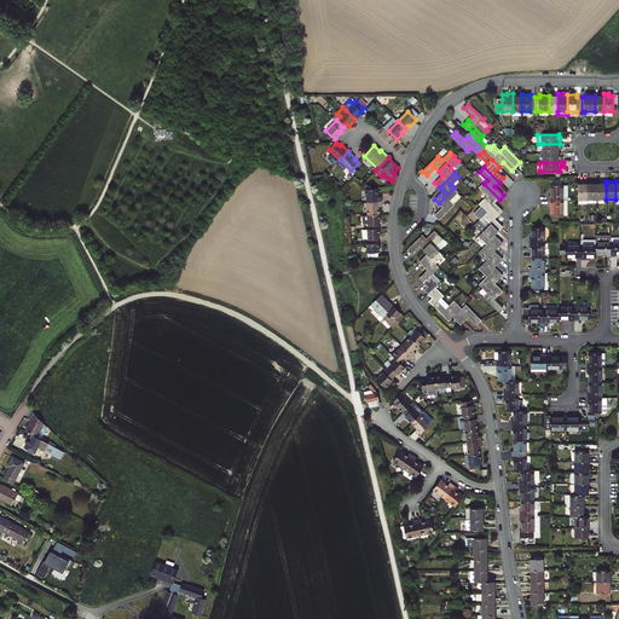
[(588,200),(588,183),(582,183),(582,184),(578,184),(579,204),(588,204),(586,200),(588,200)]
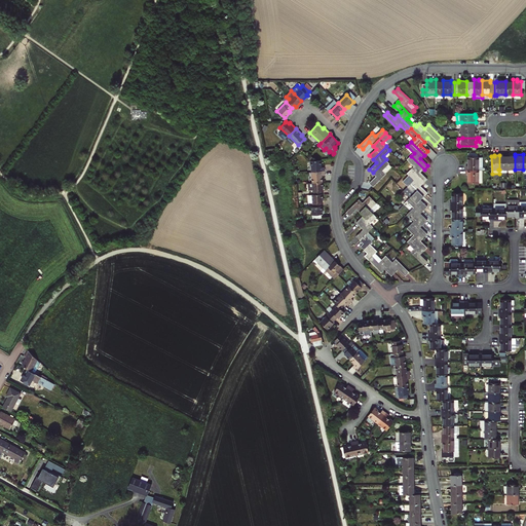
[(411,170),(424,183),(427,179),(421,173),(424,170),(411,156),(407,159),(414,166),(411,170)]
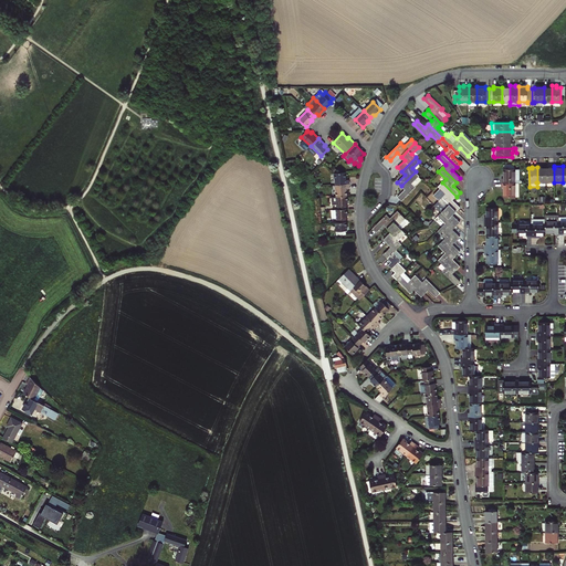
[(503,184),(515,184),(515,169),(504,169),(504,179),(503,179),(503,184)]
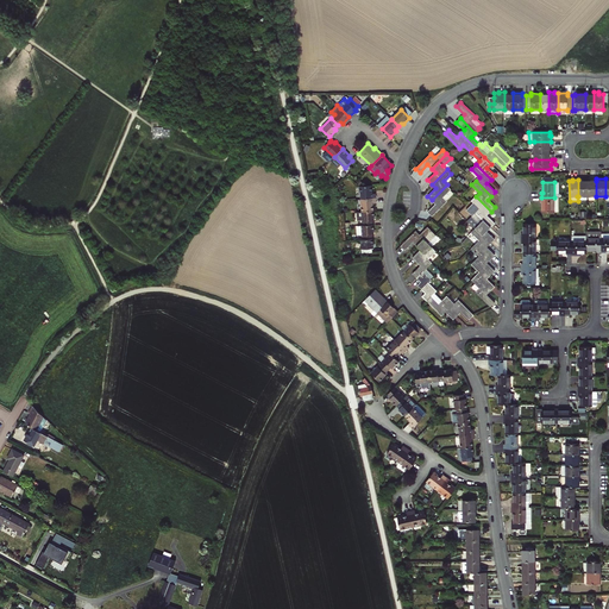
[(374,194),(372,184),(360,186),(362,199),(377,198),(377,194),(374,194)]
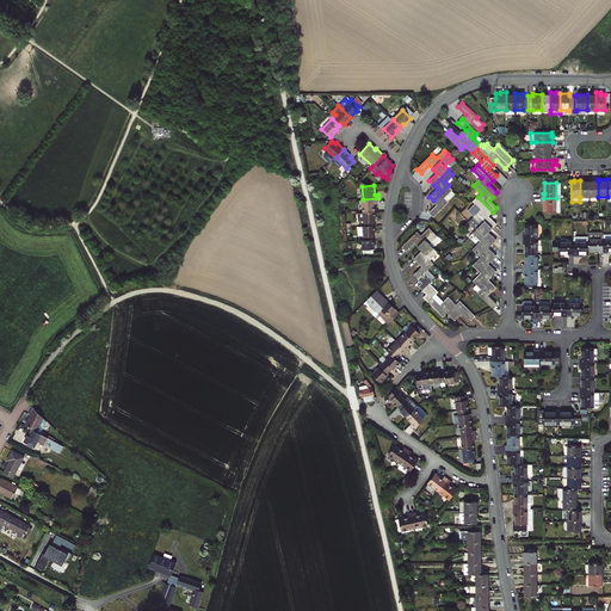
[(456,192),(449,185),(433,201),(437,204),(429,213),(433,217),(449,202),(448,201),(456,192)]
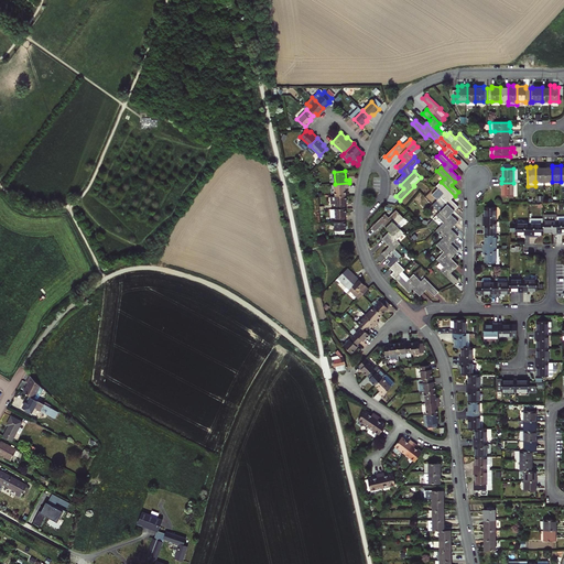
[(441,196),(455,210),(458,207),(451,199),(455,196),(441,182),(436,185),(444,193),(441,196)]
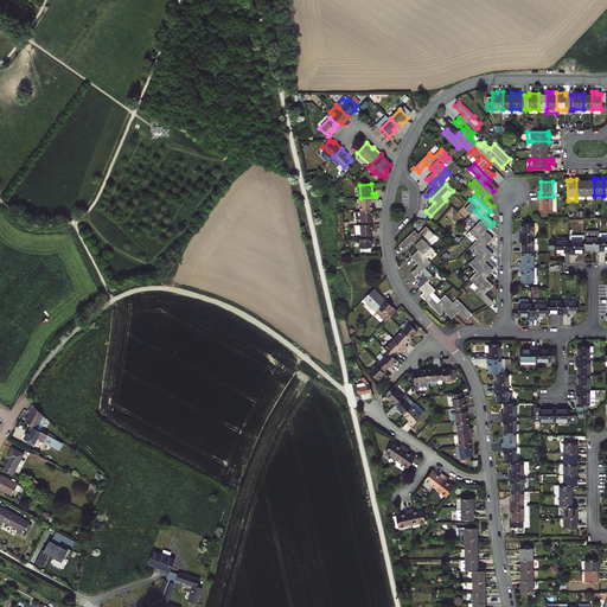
[(376,197),(360,198),(362,211),(374,210),(372,202),(376,202),(376,197)]
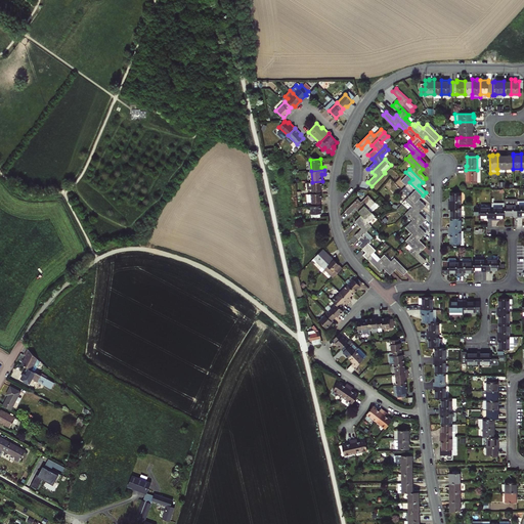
[(466,173),(467,173),(468,182),(477,182),(477,170),(466,170),(466,173)]
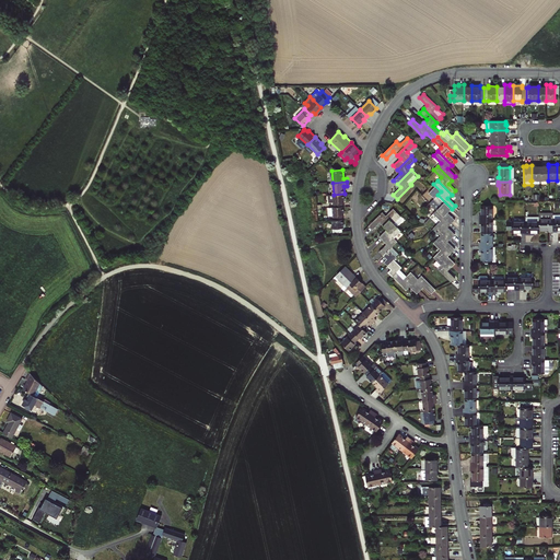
[(345,194),(334,195),(331,195),(333,207),(343,206),(343,202),(345,202),(345,194)]
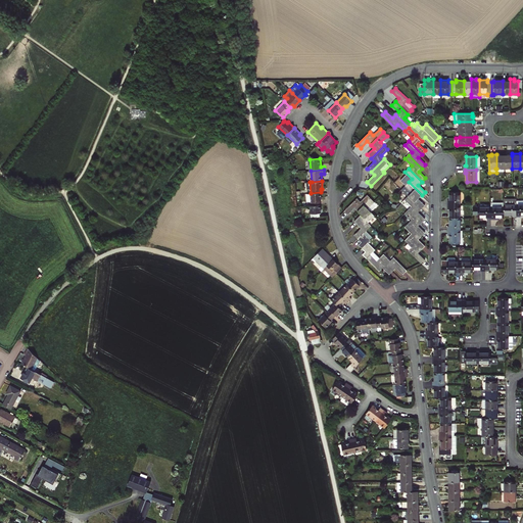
[(409,196),(422,209),(425,205),(419,198),(422,195),(409,182),(405,186),(412,193),(409,196)]
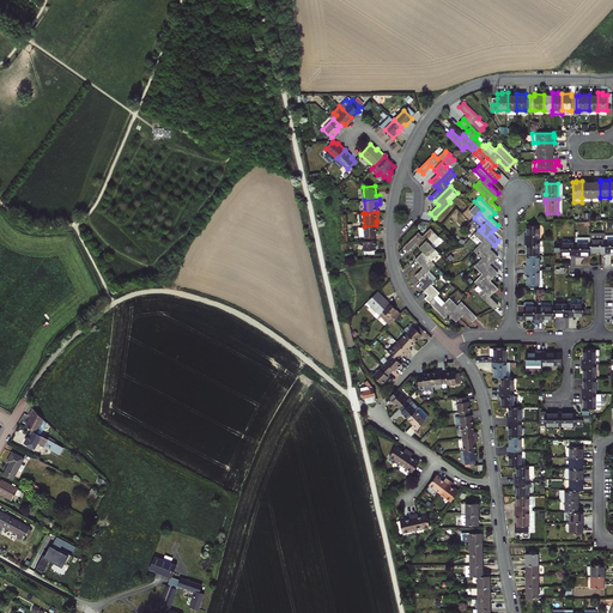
[(376,225),(364,226),(360,226),(360,236),(364,236),(365,241),(376,240),(375,236),(376,236),(376,225)]
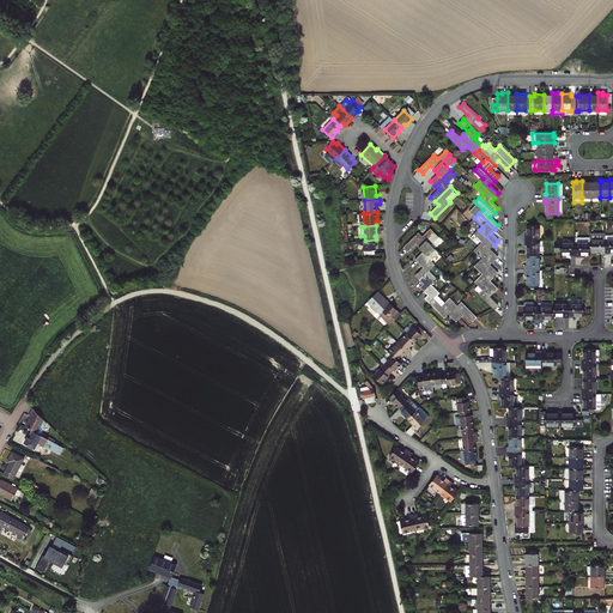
[(526,236),(526,241),(540,241),(540,225),(528,225),(528,236),(526,236)]
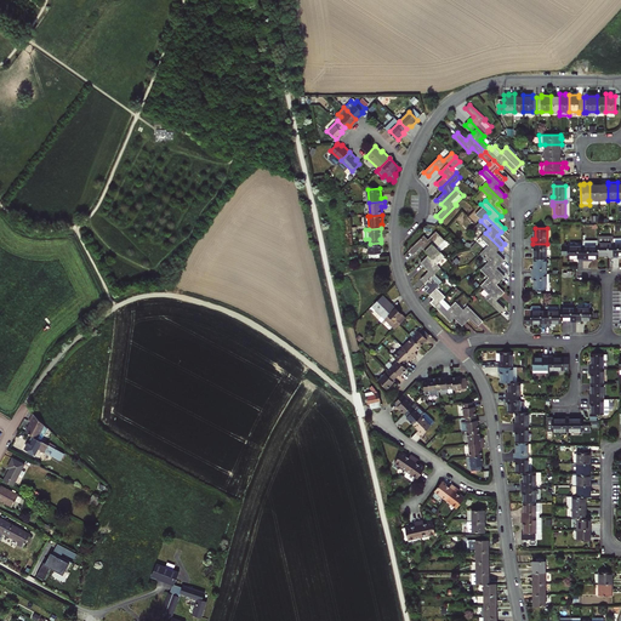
[(440,235),(436,231),(428,239),(423,235),(409,250),(412,255),(421,246),(425,250),(440,235)]
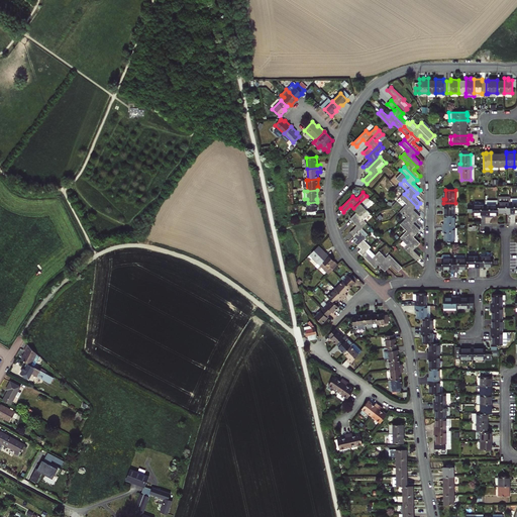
[(404,207),(417,220),(420,216),(414,209),(417,207),(404,194),(400,197),(407,204),(404,207)]
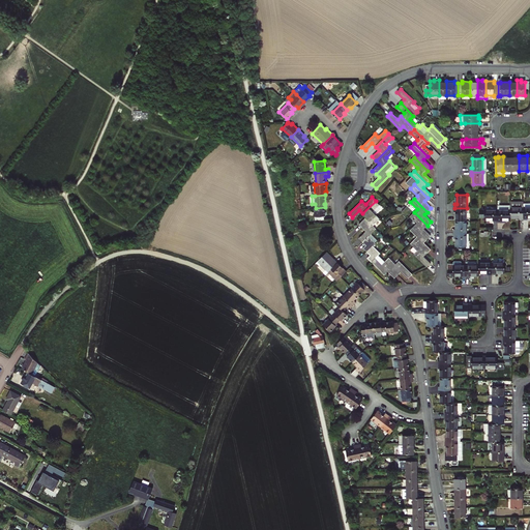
[(373,211),(380,205),(376,201),(362,213),(366,217),(359,225),(363,229),(377,215),(373,211)]
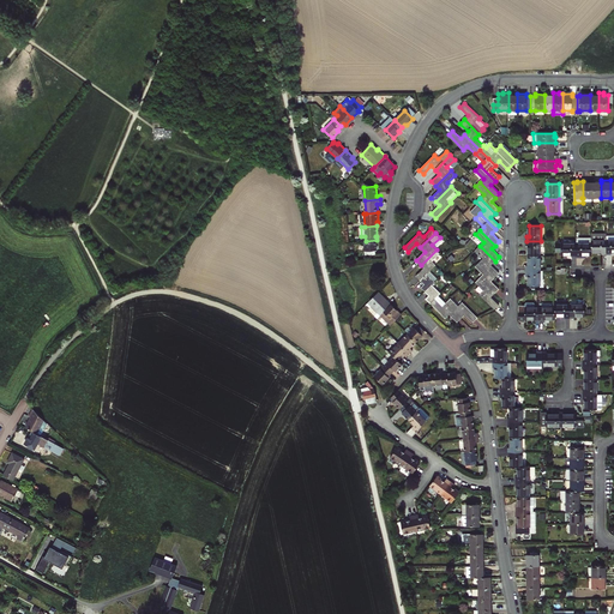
[(377,240),(366,241),(363,241),(365,256),(375,254),(375,250),(377,250),(377,240)]
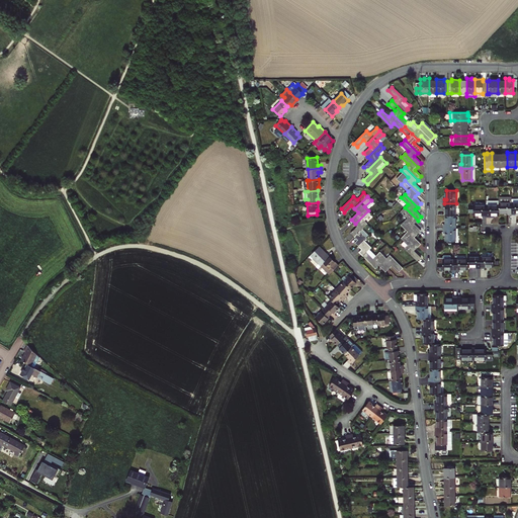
[(473,216),(483,216),(483,217),(487,217),(487,205),(472,205),(472,202),(468,202),(468,212),(472,212),(473,212),(473,216)]
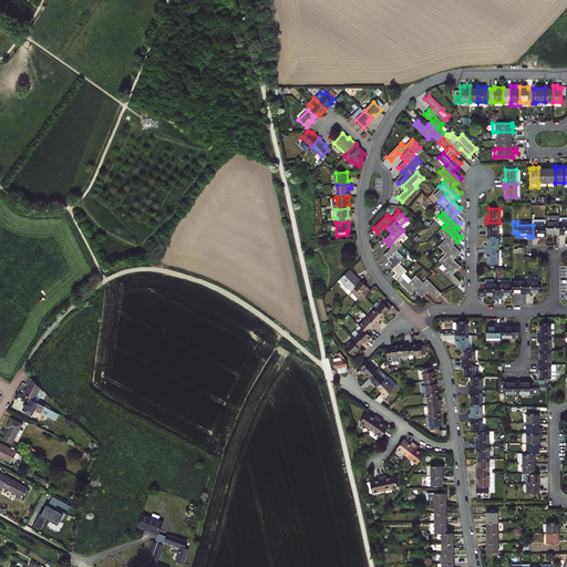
[(547,233),(556,233),(556,235),(560,235),(560,222),(546,222),(546,225),(547,233)]
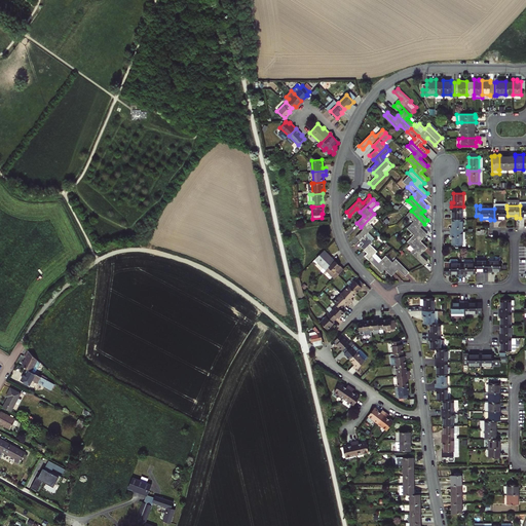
[(451,211),(452,211),(452,219),(463,219),(463,207),(451,207),(451,211)]
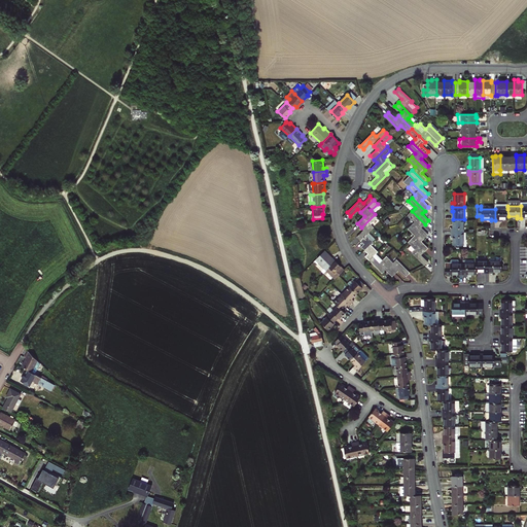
[(499,218),(508,218),(508,216),(507,209),(495,209),(495,220),(499,220),(499,218)]
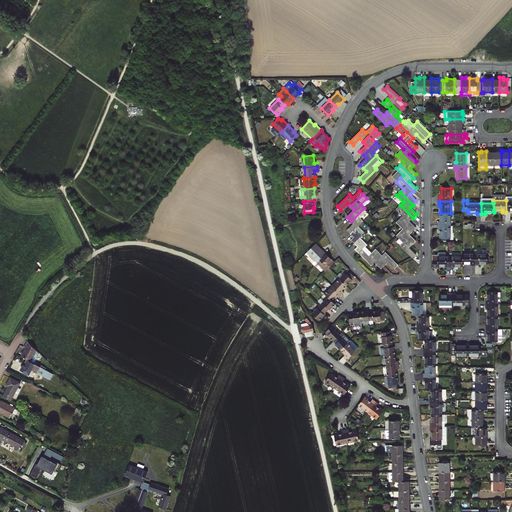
[(400,218),(413,231),(416,228),(409,221),(413,218),(400,205),(396,208),(403,215),(400,218)]
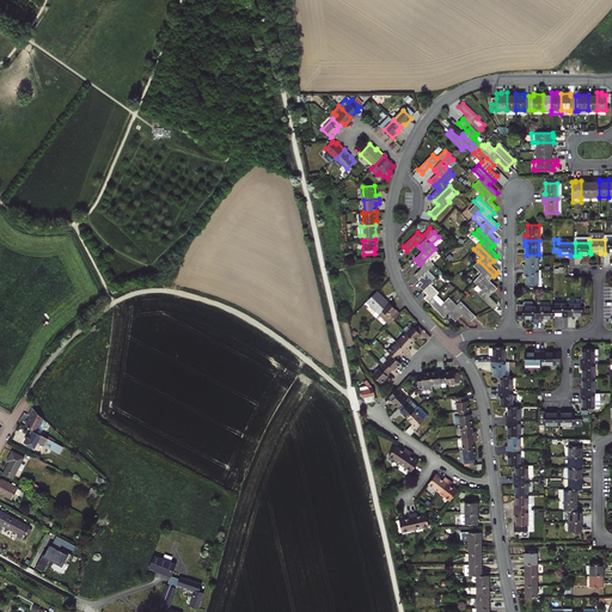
[(439,252),(435,249),(420,264),(423,267),(415,275),(420,280),(426,273),(434,264),(430,261),(439,252)]
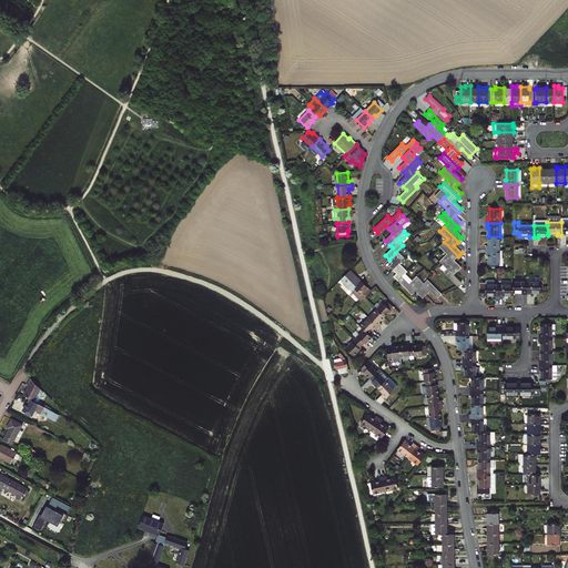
[(500,251),(500,236),(488,236),(488,246),(487,246),(487,251),(500,251)]
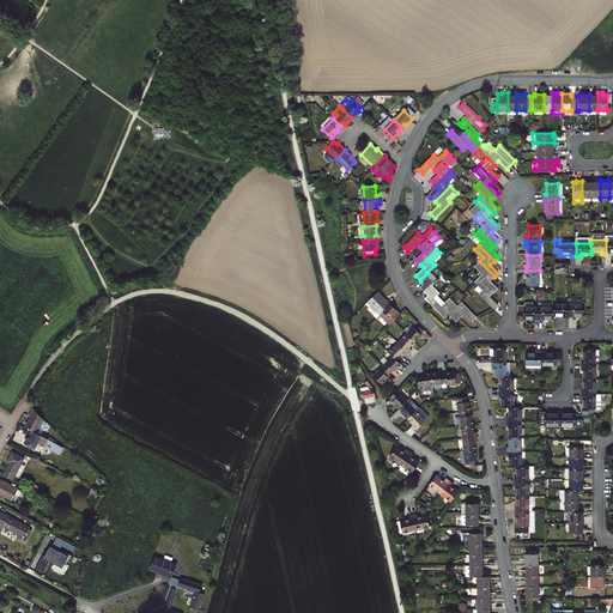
[(479,277),(495,292),(498,289),(491,280),(495,277),(479,261),(474,266),(483,273),(479,277)]
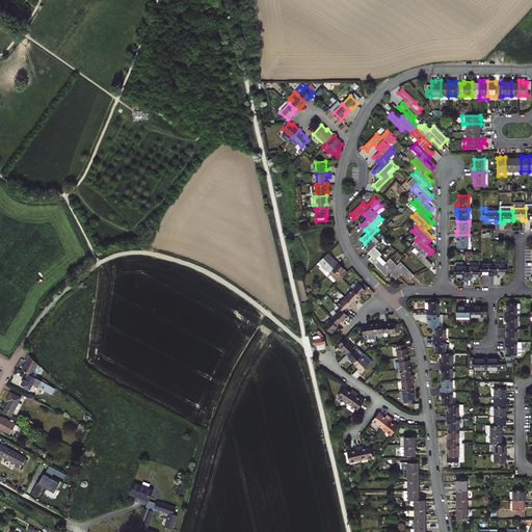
[(456,238),(457,238),(457,247),(469,247),(469,249),(472,249),(472,241),(471,241),(469,241),(469,235),(456,235),(456,238)]
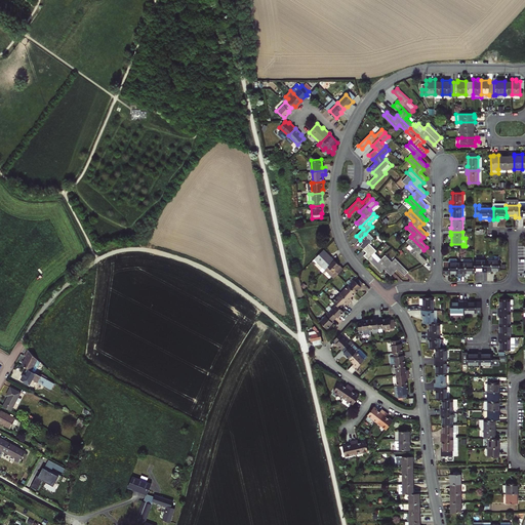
[(372,241),(365,234),(360,240),(363,243),(360,245),(364,249),(369,244),(372,241)]
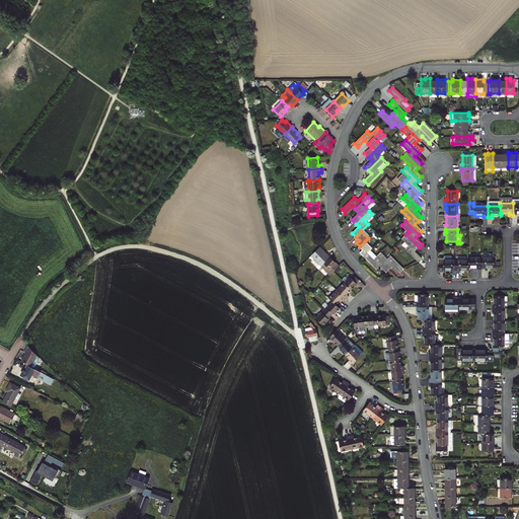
[(405,248),(419,262),(422,257),(416,251),(419,247),(405,234),(401,238),(409,245),(405,248)]
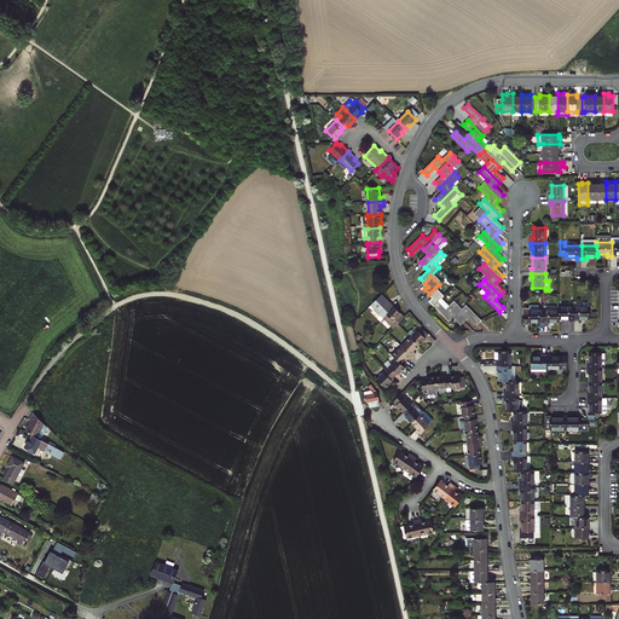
[(435,288),(429,294),(433,298),(429,301),(434,306),(441,298),(444,295),(435,288)]
